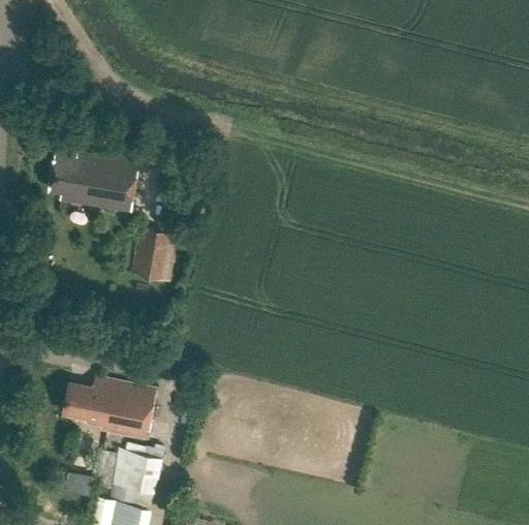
[(78,153),(76,158),(55,155),(49,191),(62,193),(60,202),(131,213),(141,161),(94,154),(93,156),(78,153)]
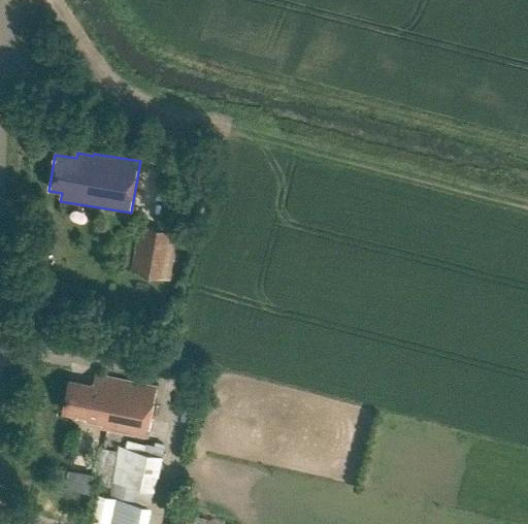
[(141,226),(132,271),(169,279),(178,233),(141,226)]
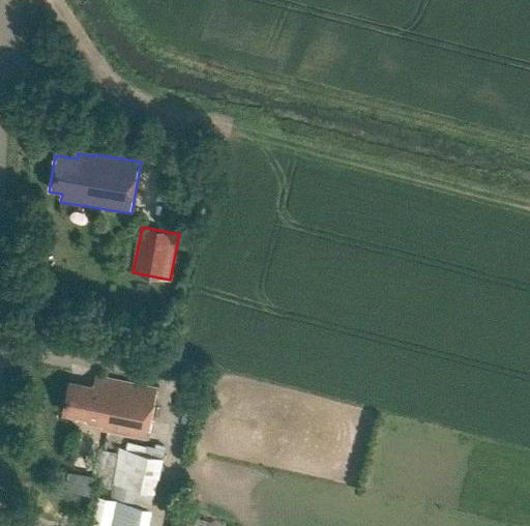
[(101,431),(147,439),(156,391),(95,379),(93,389),(69,385),(63,414),(87,419),(86,422),(102,427),(101,431)]
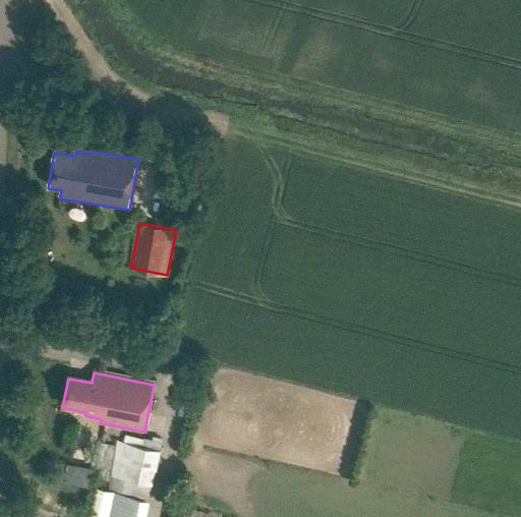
[(94,479),(109,482),(107,491),(115,492),(115,495),(110,516),(148,516),(152,497),(149,497),(152,484),(153,484),(156,469),(158,469),(163,438),(153,436),(152,440),(125,435),(123,442),(116,441),(115,447),(100,444),(94,479)]
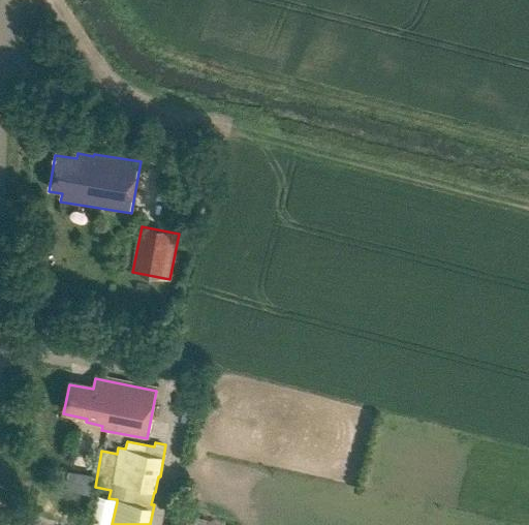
[(90,497),(93,476),(68,473),(65,494),(90,497)]
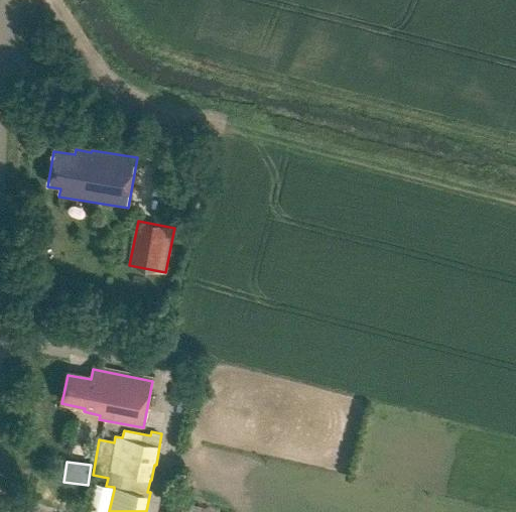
[(109,511),(114,490),(96,487),(91,511),(109,511)]
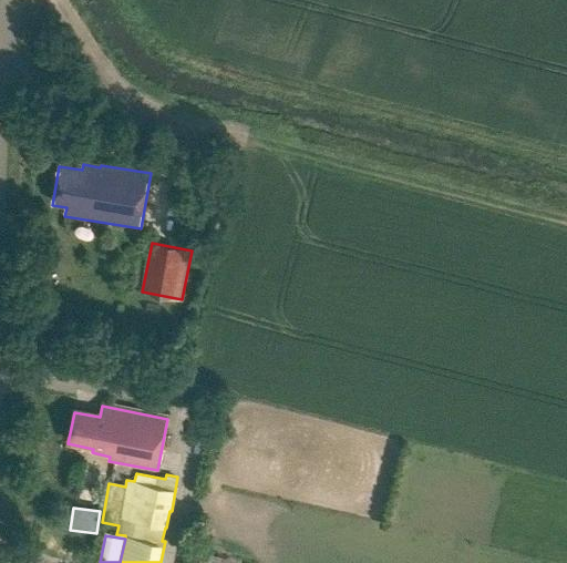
[(189,550),(186,562),(219,562),(222,558),(189,550)]
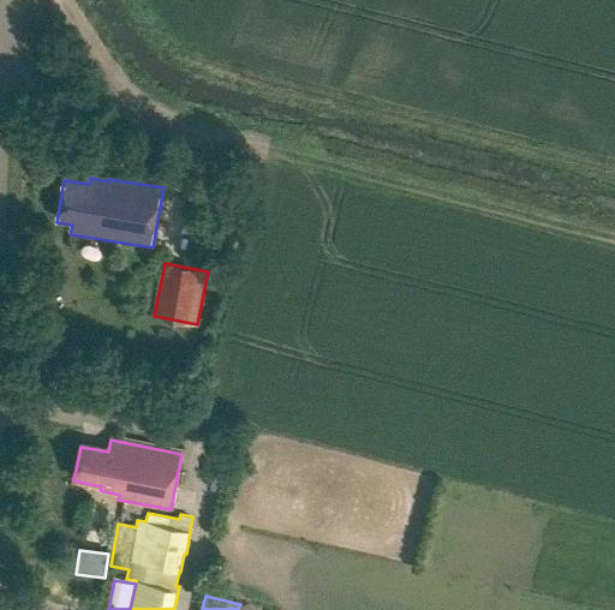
All buildings are outlined.
